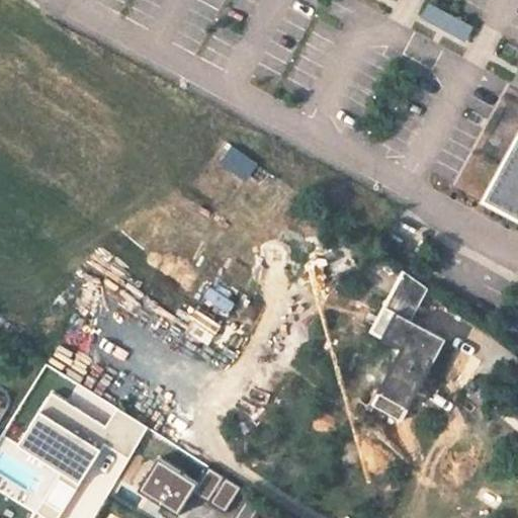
[(430,3),(423,19),(469,40),(477,24),(430,3)]
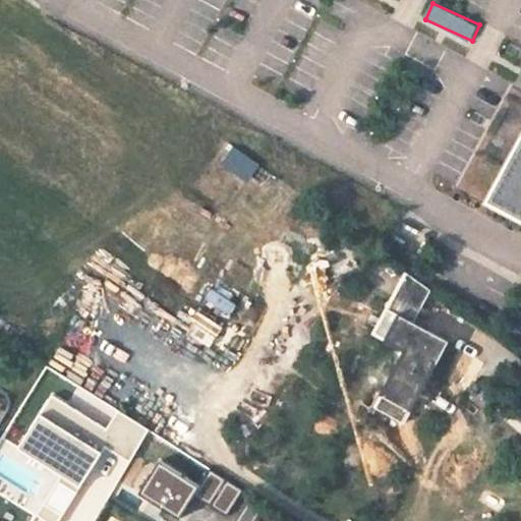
[(520,140),(488,201),(520,219),(520,140)]
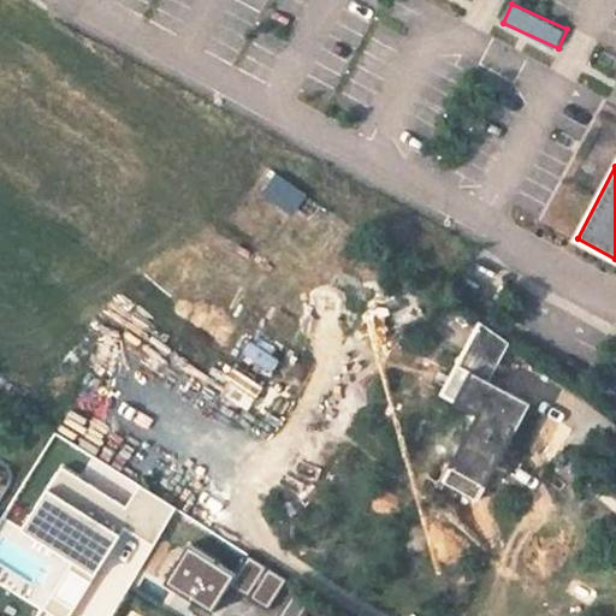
[(540,449),(561,419),(492,374),(472,407),(540,449)]
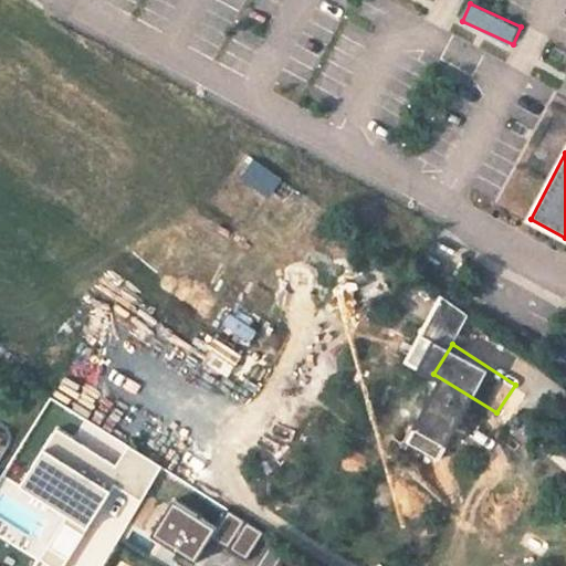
[(65,522),(85,534),(90,528),(115,485),(143,502),(164,467),(130,447),(118,467),(59,429),(22,485),(69,515),(65,522)]
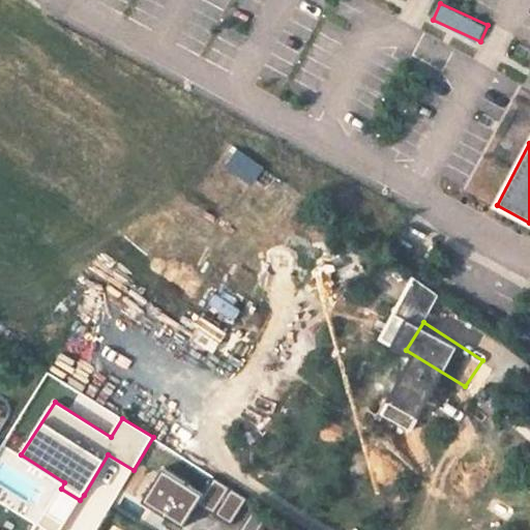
[(230,525),(246,498),(214,477),(202,494),(163,469),(142,502),(182,526),(197,503),(230,525)]
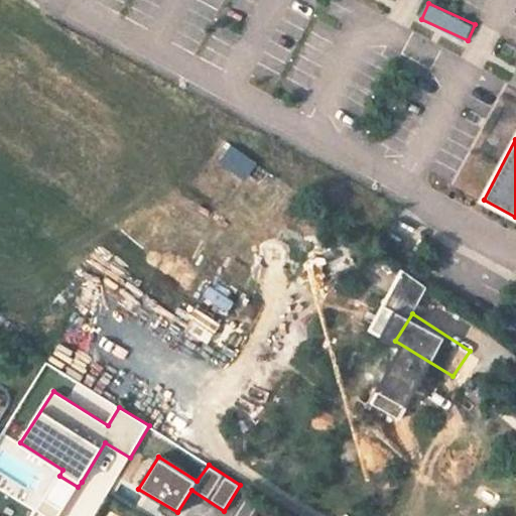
[(57,515),(78,487),(59,476),(36,510),(45,515),(57,515)]
